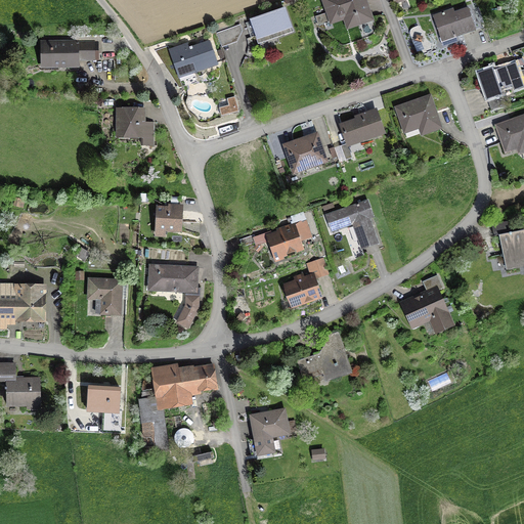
[(347,31),(375,20),(366,0),(320,0),(325,13),(315,16),(318,26),(329,23),(330,26),(343,20),(347,31)]
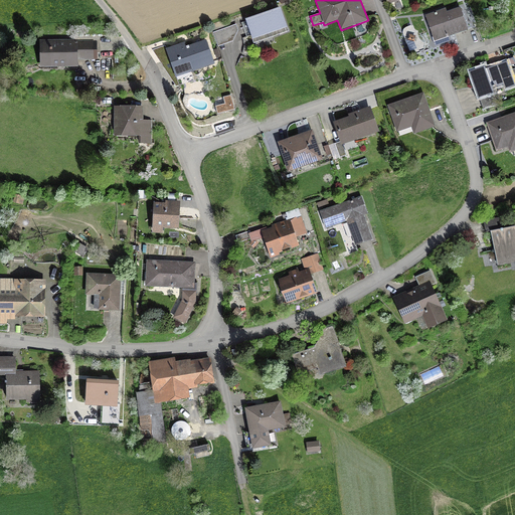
[(281,7),(245,20),(253,44),(289,31),(281,7)]
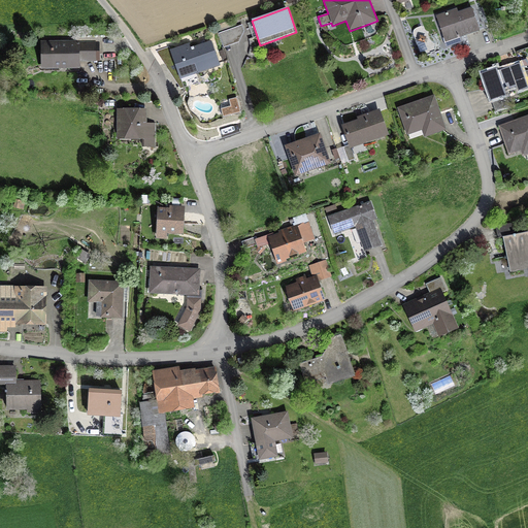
[(461,42),(460,38),(481,31),(471,7),(458,12),(457,8),(435,15),(447,47),(461,42)]
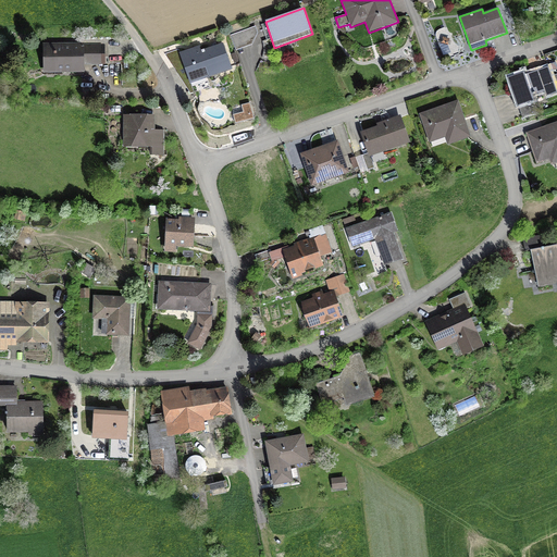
[(231,35),(236,51),(252,46),(258,33),(256,26),(231,35)]
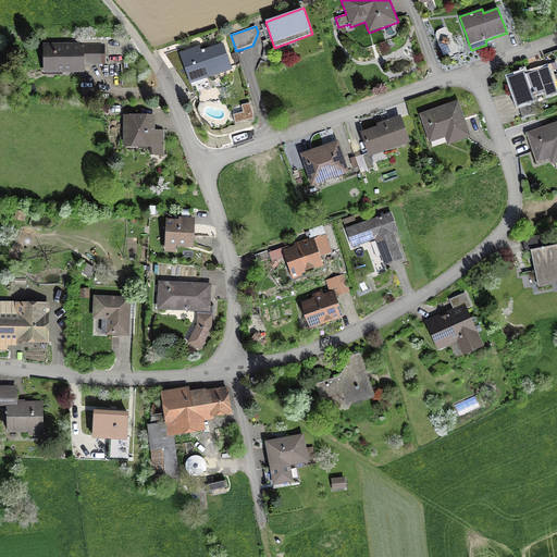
[(200,46),(178,52),(194,93),(211,87),(208,77),(232,69),(223,42),(201,50),(200,46)]
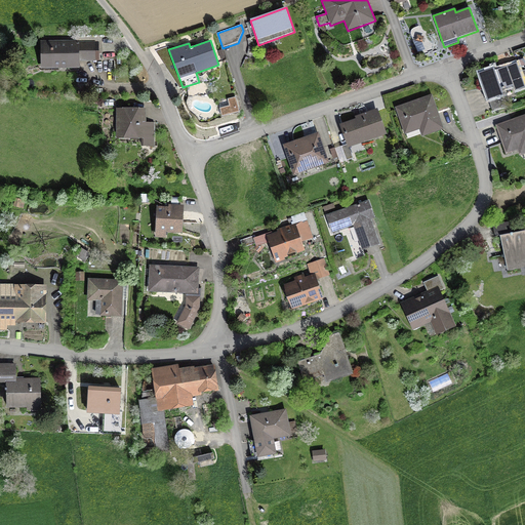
[(80,70),(79,61),(99,61),(98,41),(40,41),(41,70),(43,70),(43,73),(58,73),(58,70),(80,70)]
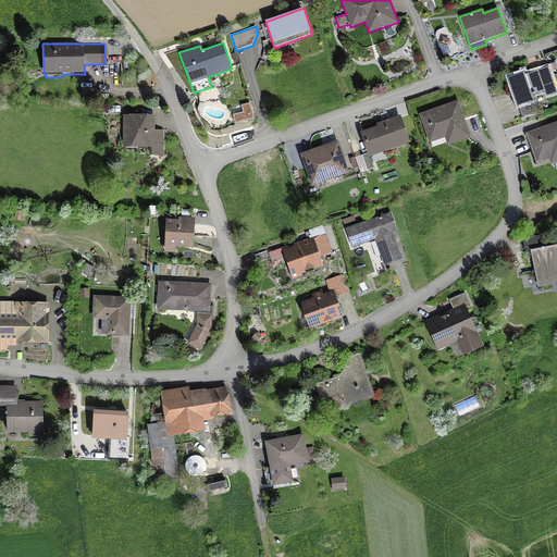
[(524,72),(507,77),(518,108),(519,107),(522,119),(539,113),(533,97),(545,93),(546,97),(556,93),(556,73),(552,76),(551,71),(556,69),(556,63),(556,62),(547,64),(548,66),(525,74),(524,72)]
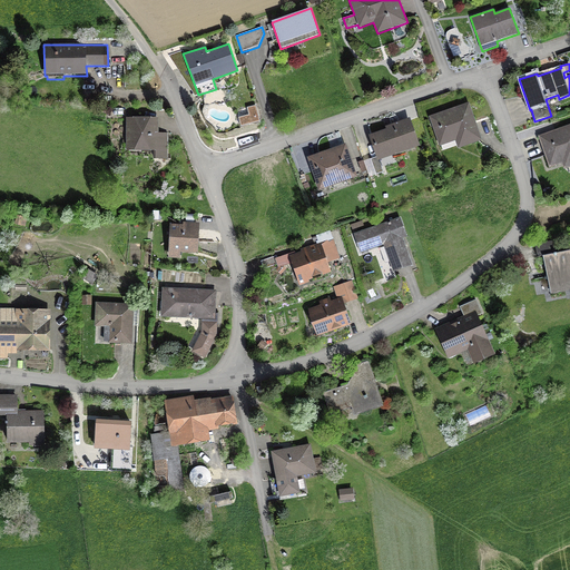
[(458,148),(482,140),(469,102),(429,116),(439,147),(441,146),(443,150),(457,145),(458,148)]
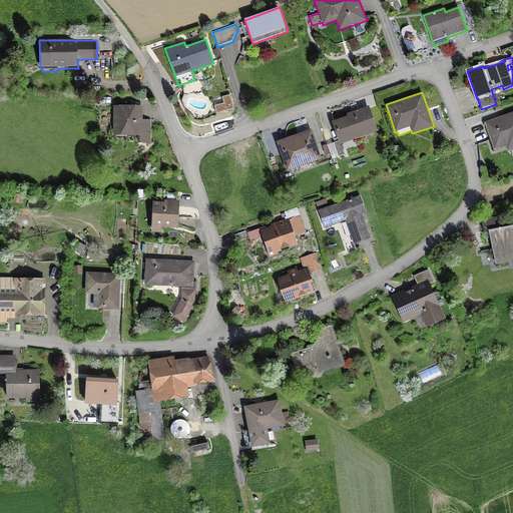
[(223,103),(214,105),(216,114),(234,109),(230,95),(222,97),(223,103)]
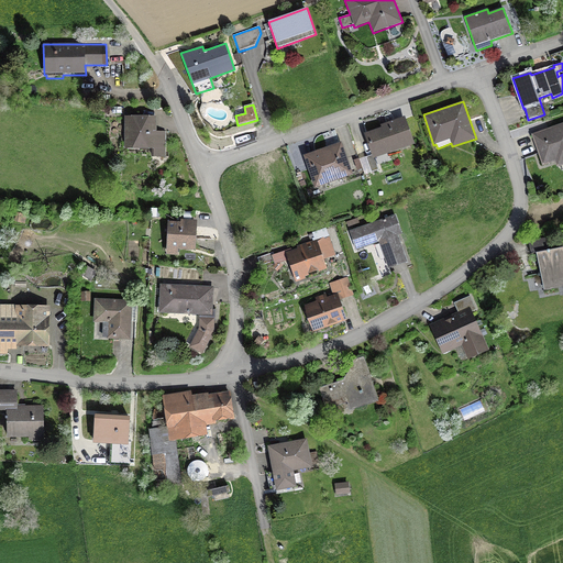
[(156,131),(156,116),(124,116),(124,150),(153,150),(153,157),(166,157),(166,131),(156,131)]
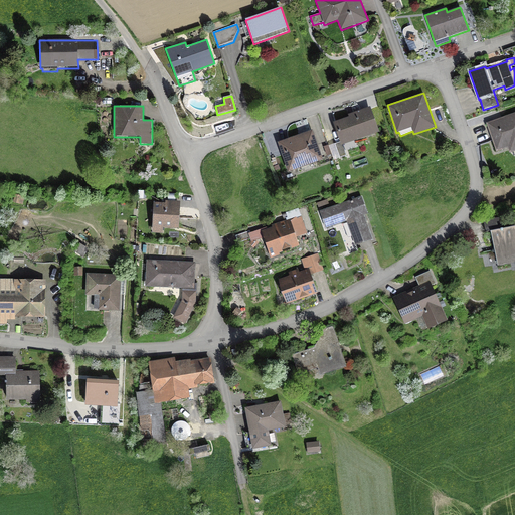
[(349,117),(333,123),(340,142),(341,146),(343,145),(345,150),(356,147),(354,141),(379,133),(371,107),(348,115),(349,117)]
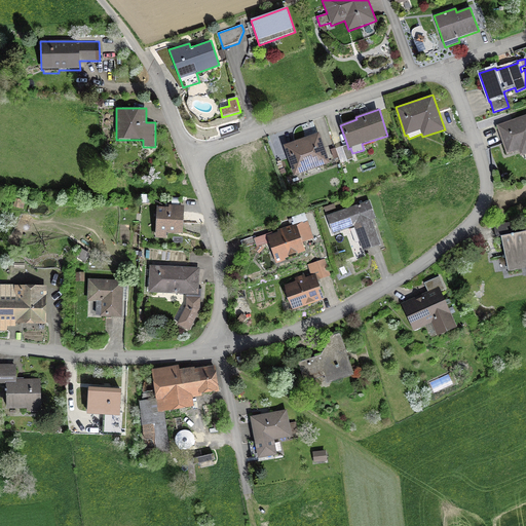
[(525,114),(496,125),(506,155),(519,151),(521,156),(525,154),(525,114)]
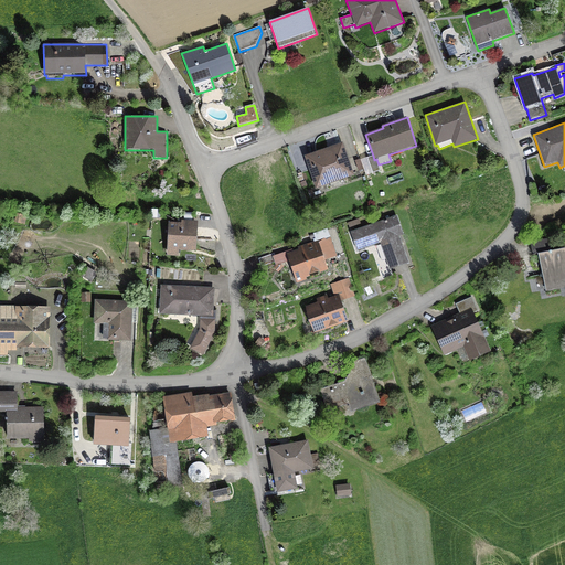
[(354,176),(342,142),(305,156),(316,189),(354,176)]
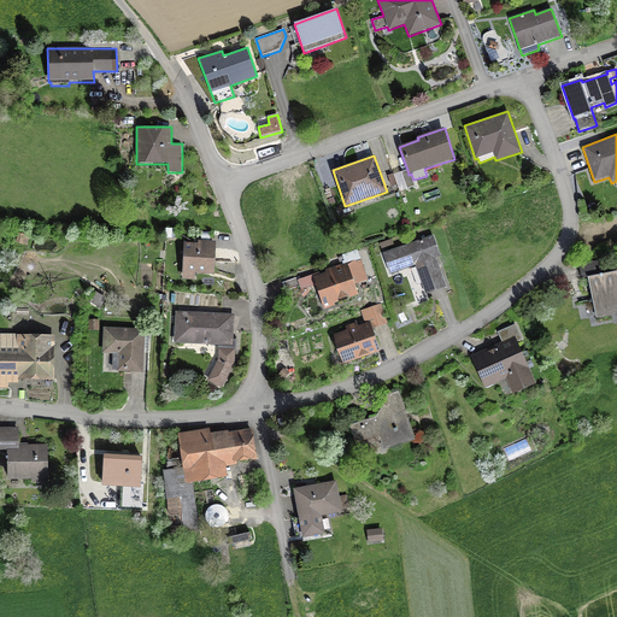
[(407,170),(401,172),(407,189),(416,186),(413,180),(411,174),(409,175),(407,170)]
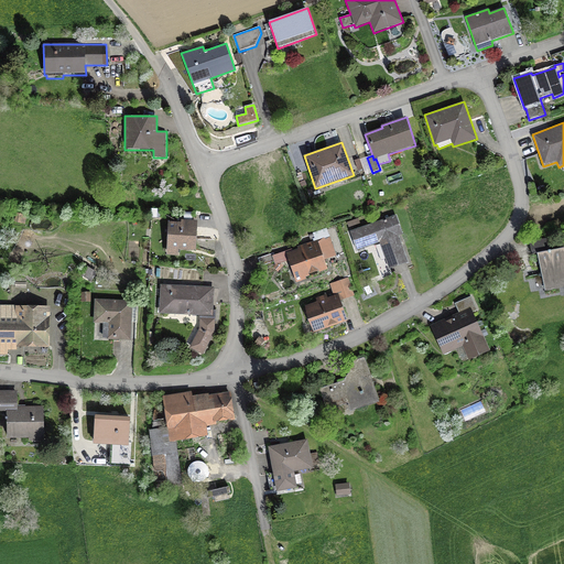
[(362,169),(359,158),(350,161),(354,171),(362,169)]
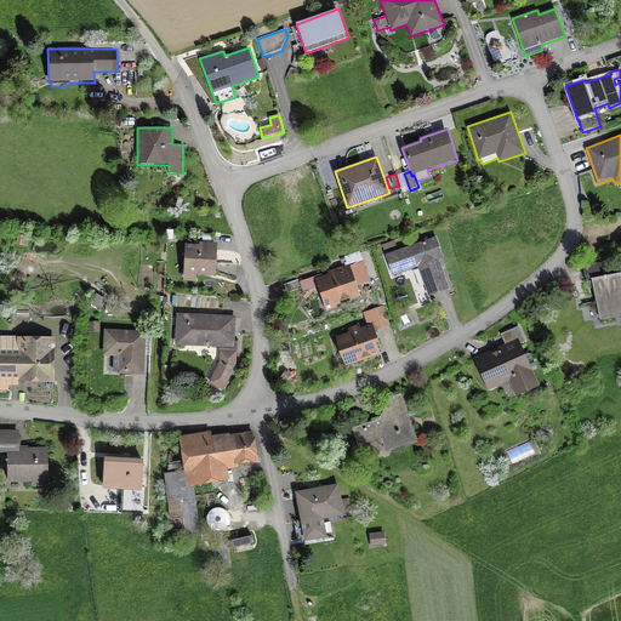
[(176,240),(177,231),(167,229),(166,239),(176,240)]
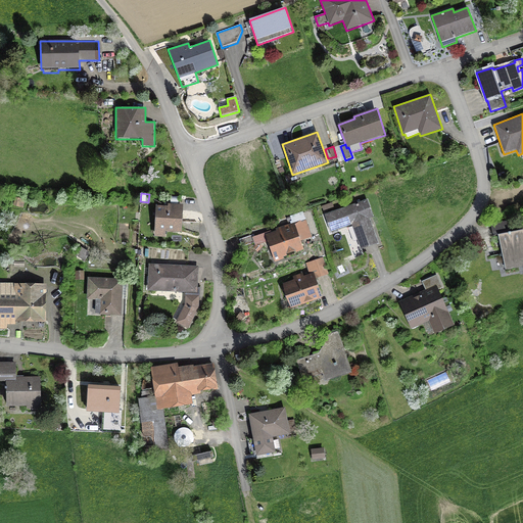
[(351,225),(361,250),(378,244),(370,220),(374,218),(367,199),(335,210),(332,202),(322,205),(331,232),(351,225)]
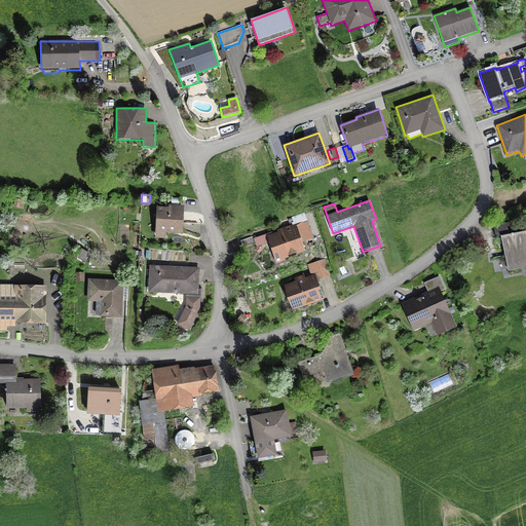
[(167,233),(183,234),(184,205),(170,204),(168,208),(157,207),(155,238),(167,239),(167,233)]
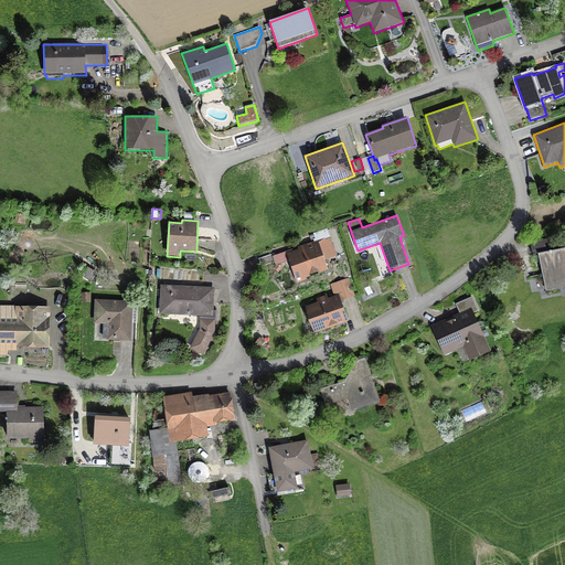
[(309,235),(311,243),(298,247),(298,249),(294,251),(292,249),(276,255),(275,253),(258,258),(260,266),(275,262),(276,266),(288,262),(296,284),(307,280),(306,278),(310,277),(310,276),(319,273),(320,274),(329,270),(324,260),(337,256),(328,228),(312,233),(313,234),(309,235)]
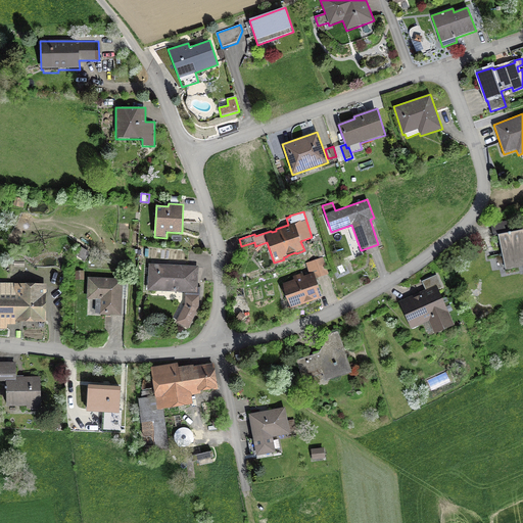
[(522,230),(511,233),(509,221),(490,224),(493,237),(498,236),(505,271),(522,267),(522,230)]
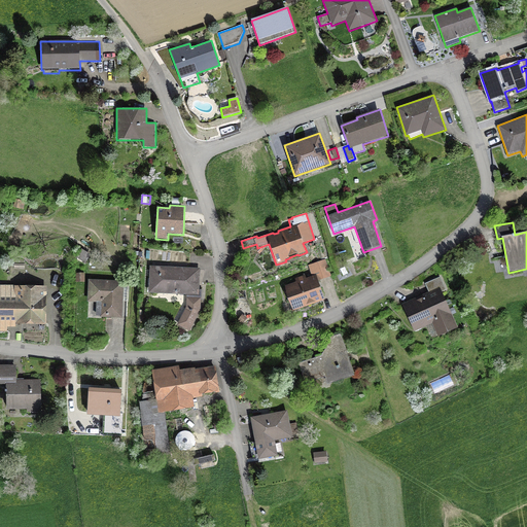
[(91,253),(81,248),(76,259),(85,264),(91,253)]
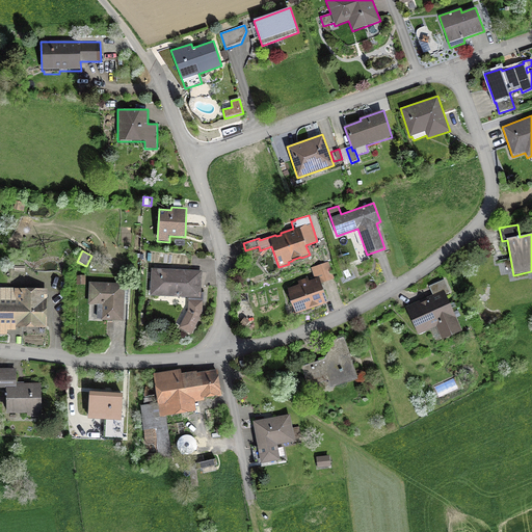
[(321,284),(335,278),(328,261),(311,267),(315,280),(319,277),(321,284)]
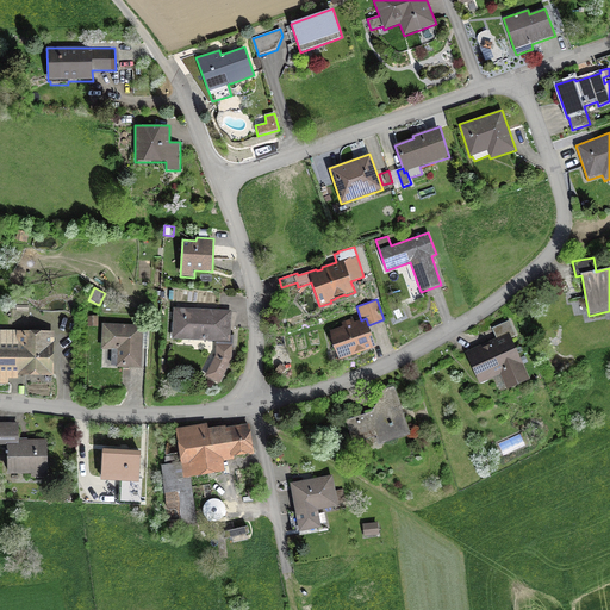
[(230,335),(231,311),(173,309),(172,340),(216,342),(230,342),(230,335)]
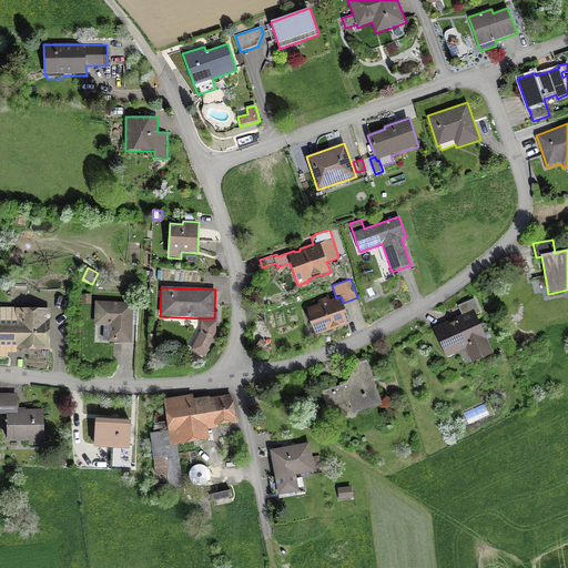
[(91,304),(91,294),(82,294),(82,304),(91,304)]
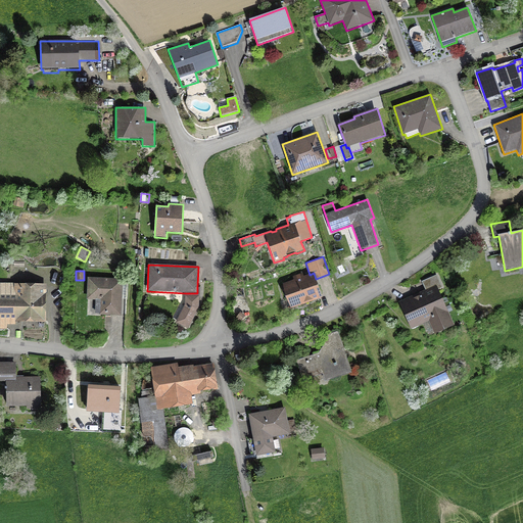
[(282,284),(291,310),(323,298),(316,279),(314,273),(310,275),(304,277),(302,273),(292,277),(293,280),(282,284)]
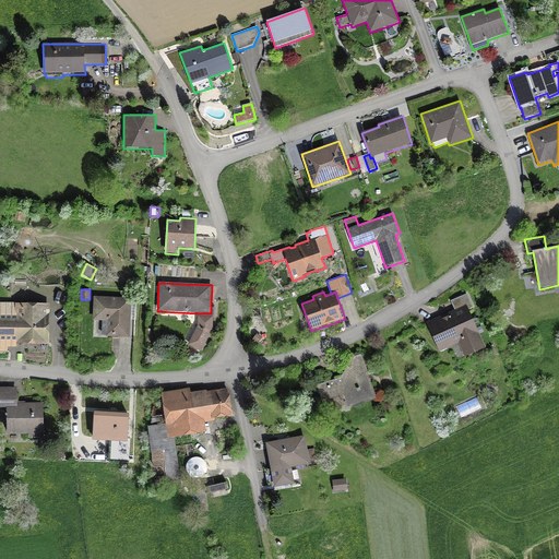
[(450,300),(454,310),(426,322),(439,353),(459,344),(464,358),(486,348),(479,334),(485,332),(482,325),(476,328),(475,324),(479,322),(477,318),(474,320),(470,309),(474,307),(467,294),(450,300)]
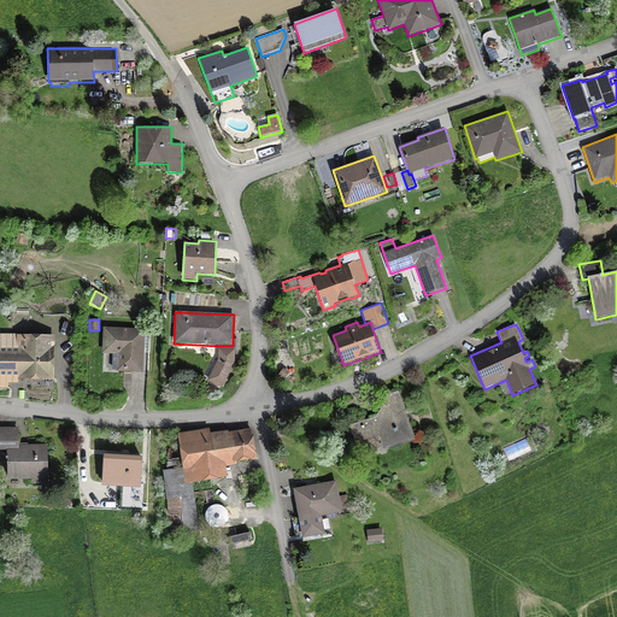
[(118,372),(144,374),(145,353),(151,353),(152,329),(104,327),(103,354),(112,354),(112,370),(118,370),(118,372)]
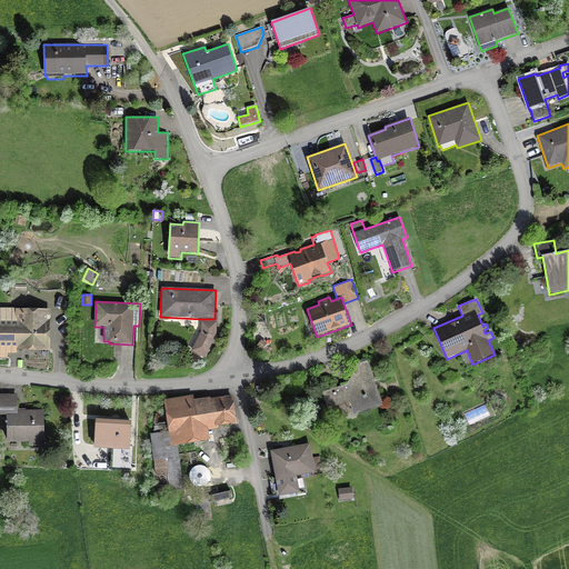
[(50,351),(50,309),(17,309),(17,308),(0,308),(0,358),(7,359),(7,353),(17,353),(17,351),(50,351)]
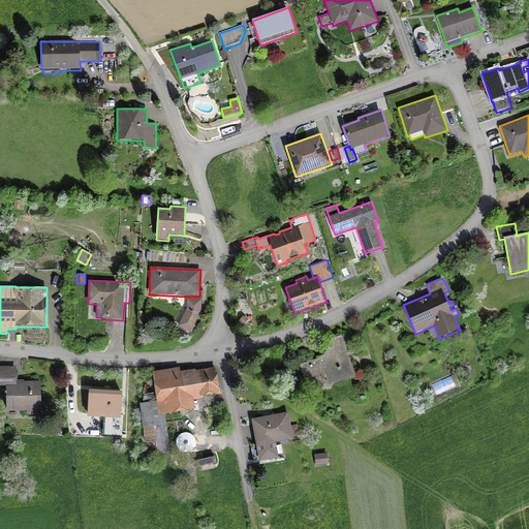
[(203,301),(203,290),(199,290),(199,297),(187,297),(187,309),(177,327),(190,334),(201,312),(201,302),(203,301)]
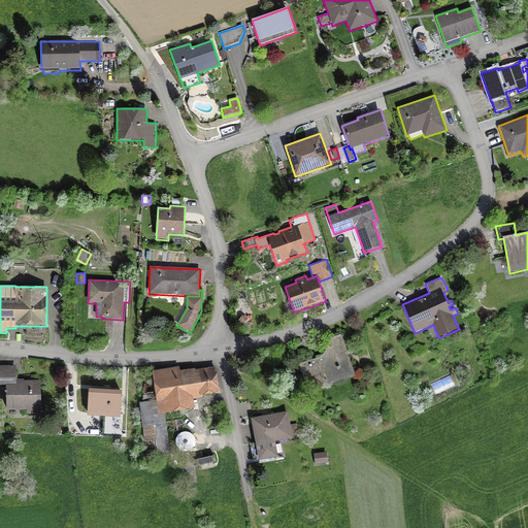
[(249,321),(242,315),(236,322),(242,328),(249,321)]
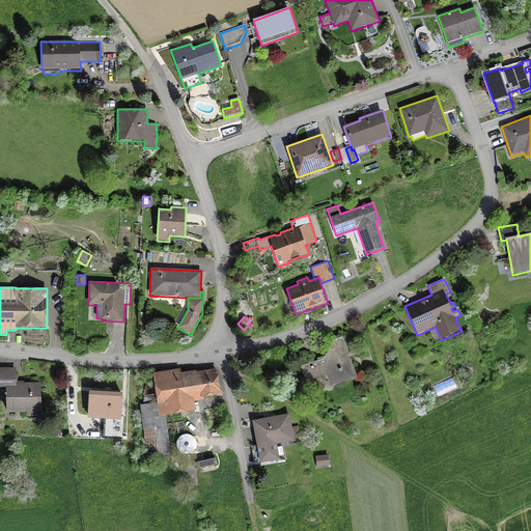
[(327,341),(332,356),(301,366),(308,387),(328,380),(330,388),(358,379),(343,336),(327,341)]
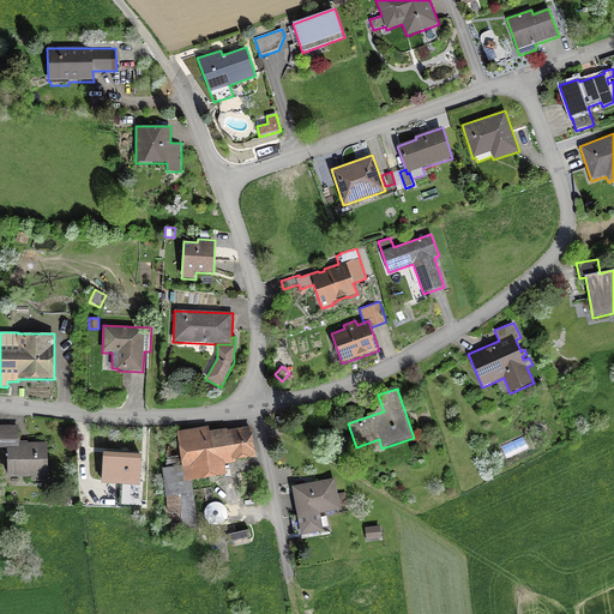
[(19,441),(19,426),(0,425),(0,449),(7,449),(7,456),(6,456),(6,459),(7,459),(7,479),(48,479),(48,443),(28,443),(28,441),(19,441)]
